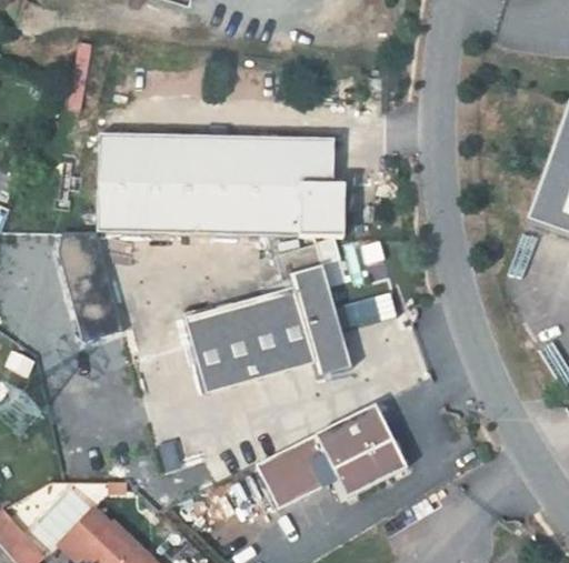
[(568,101),(563,100),(522,217),(568,233),(568,101)]
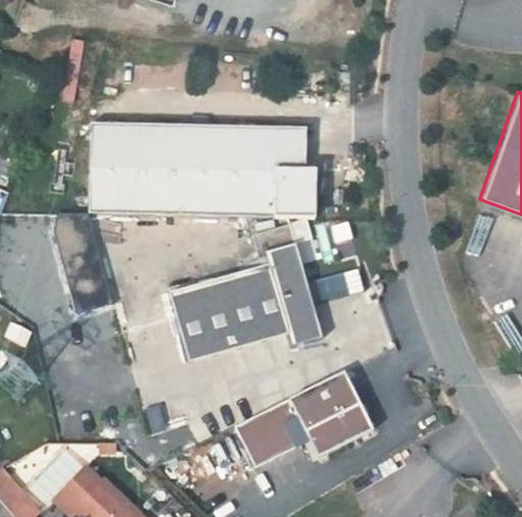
[(92,122),(90,211),(316,216),(317,168),(307,167),(308,126),(92,122)]
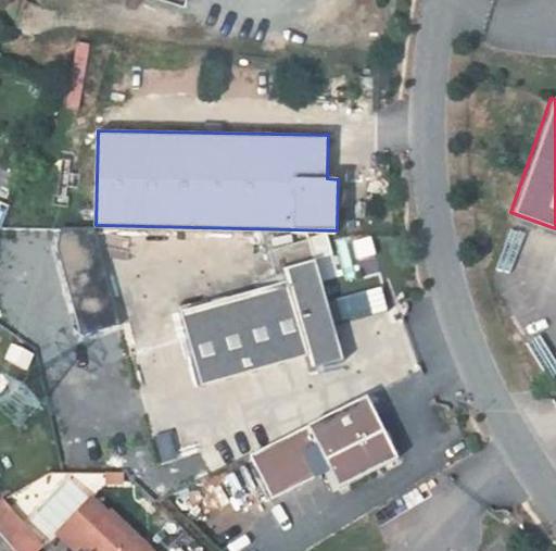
[(182,308),(203,383),(307,353),(312,366),(344,358),(316,257),(283,266),(287,279),(182,308)]
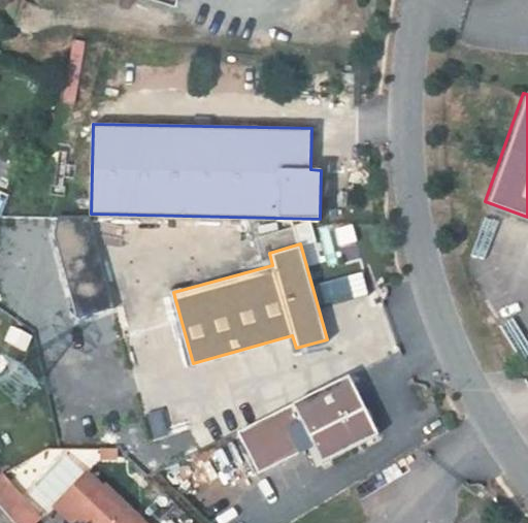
[(238,428),(259,469),(314,443),(322,460),(378,432),(349,373),(238,428)]
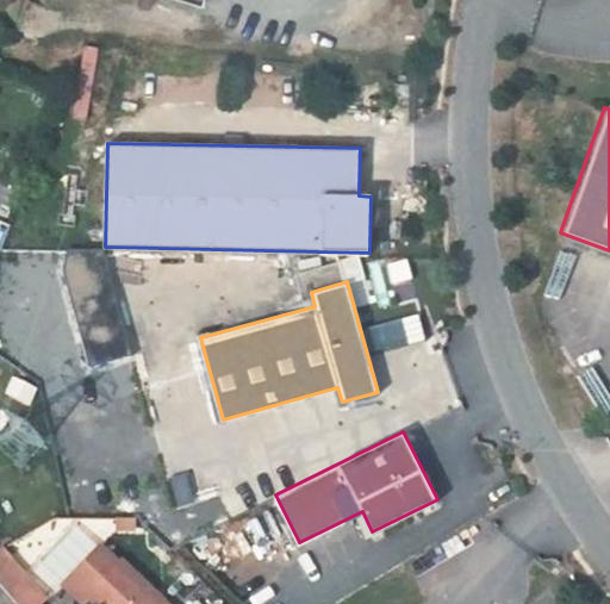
[(70,520),(32,567),(53,585),(92,536),(70,520)]
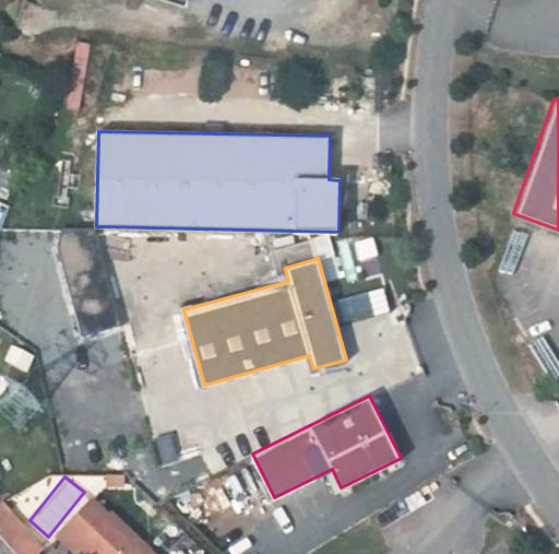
[(76,550),(81,545),(90,553),(155,553),(111,513),(109,515),(92,498),(59,532),(76,550)]
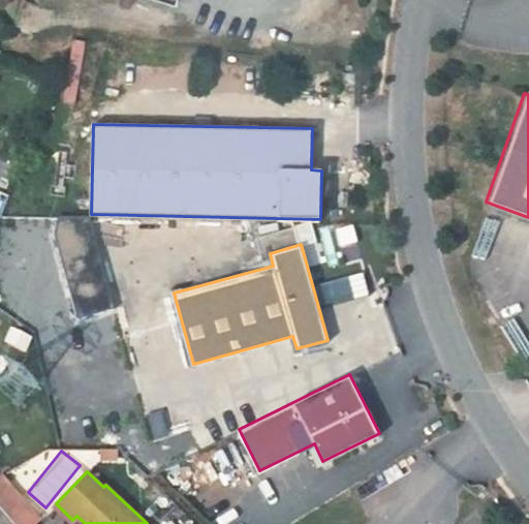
[(0,487),(0,501),(19,523),(30,523),(40,516),(9,480),(0,487)]
